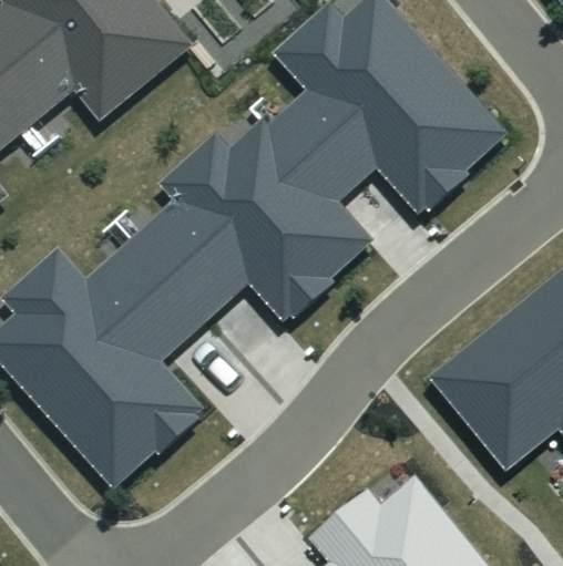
[(0,1),(2,3),(0,4),(0,98),(26,130),(73,91),(99,121),(192,47),(154,0),(0,0),(0,1)]
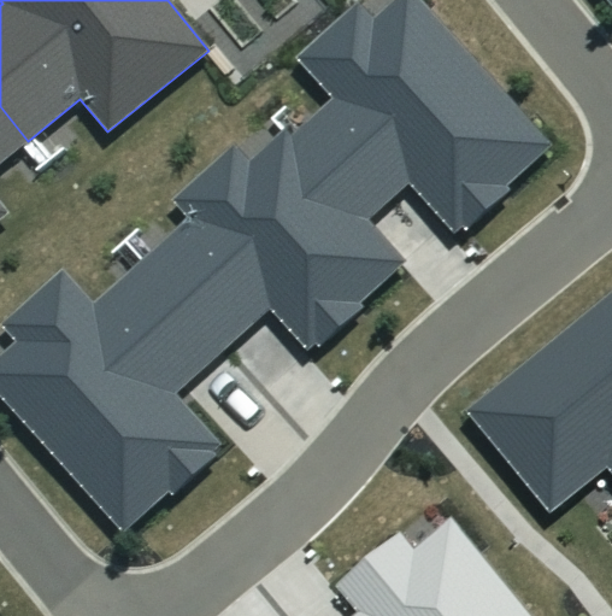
[(292,135),(369,222),(410,185),(453,234),(463,226),(468,232),(512,192),(507,186),(551,146),(418,0),(394,0),(372,19),(357,3),(295,58),(331,99),(292,135)]
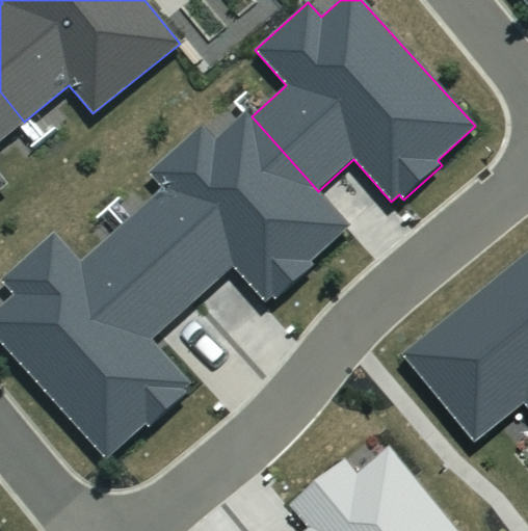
[(0,140),(24,122),(0,91),(0,190),(7,185),(0,176),(0,140)]
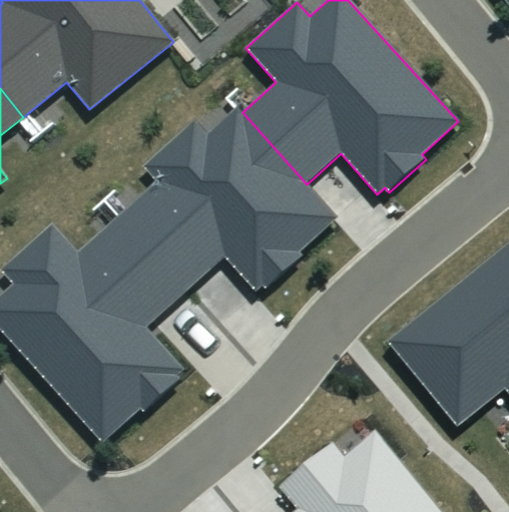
[(336,217),(307,184),(242,112),(237,107),(206,135),(194,120),(142,166),(156,181),(117,216),(185,292),(224,257),(255,291),(261,285),(265,290),(303,256),(299,250),(336,217)]
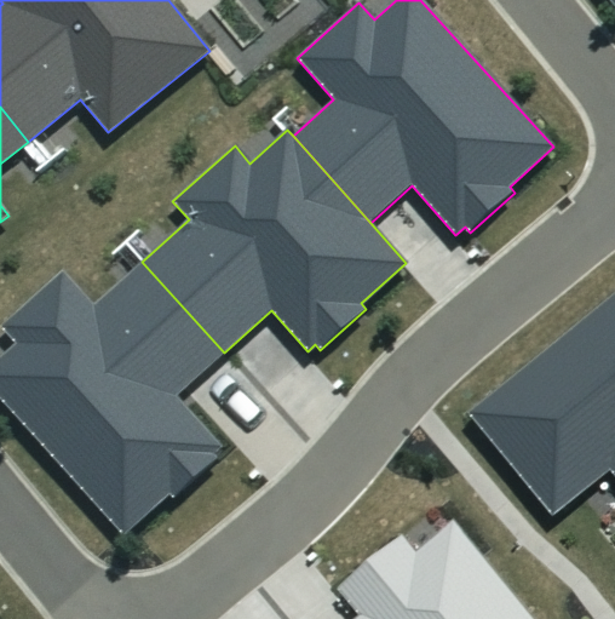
[(176,396),(224,353),(142,262),(93,305),(62,271),(0,327),(15,343),(0,356),(0,399),(122,536),(168,493),(173,499),(218,459),(213,454),(220,447),(176,396)]
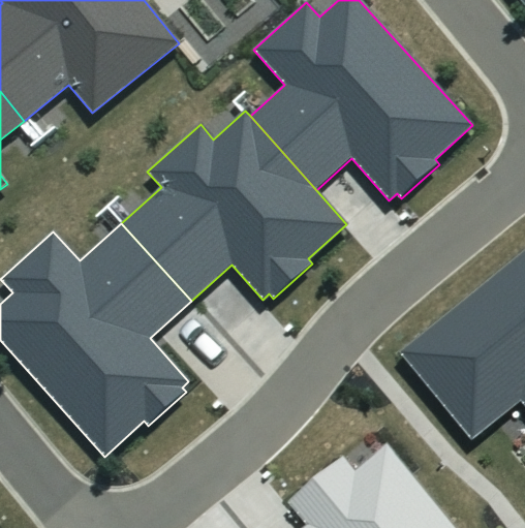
[(521,401),(524,406),(524,253),(400,352),(471,441),(521,401)]
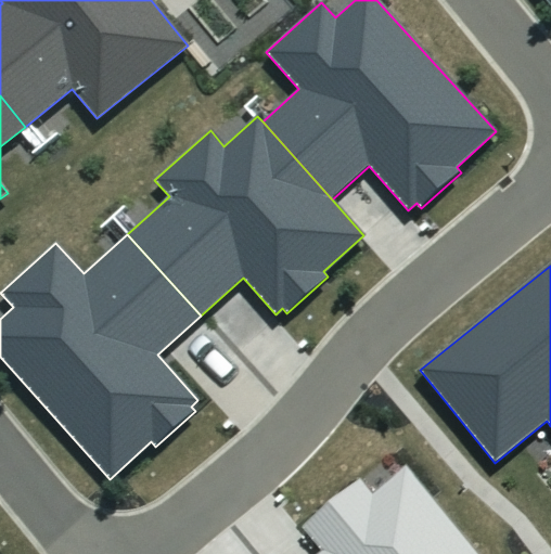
[(321,552),(319,553),(476,553),(406,468),(374,495),(361,479),(302,528),(321,552)]
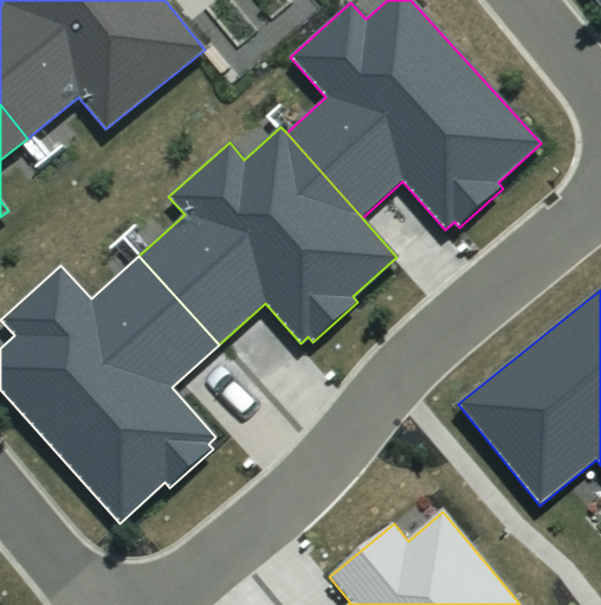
All buildings are outlined.
